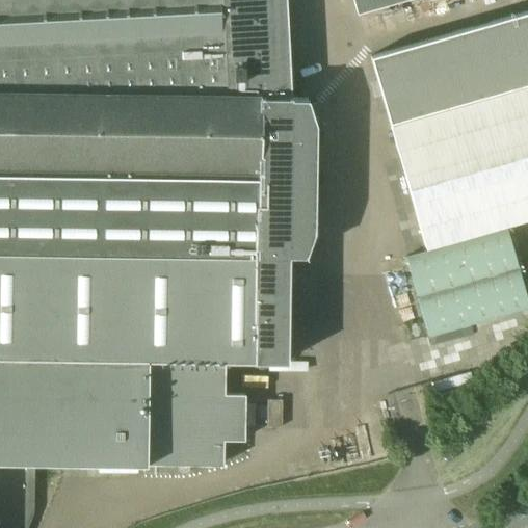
[(228,363),(258,364),(263,87),(232,85),(227,0),(0,0),(0,462),(149,467),(148,477),(189,478),(189,468),(226,468),(227,443),(247,443),(247,398),(227,397),(228,363)]
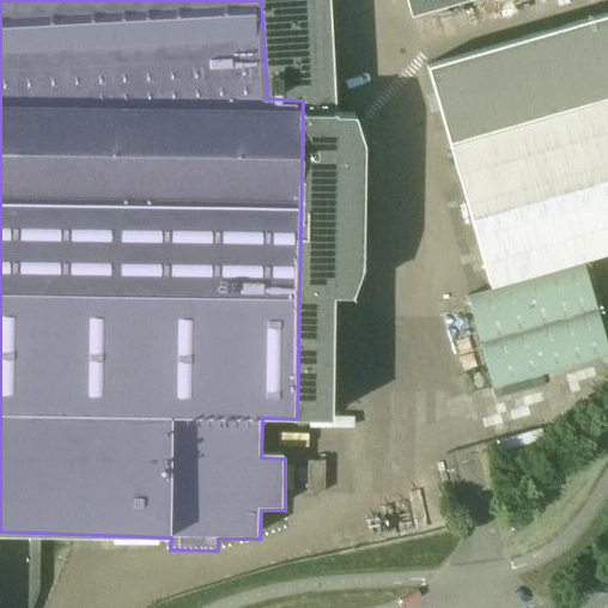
[(261,0),(267,98),(303,101),(297,419),(335,420),(336,298),(356,298),(366,271),(368,149),(358,120),(339,120),(333,0),(261,0)]
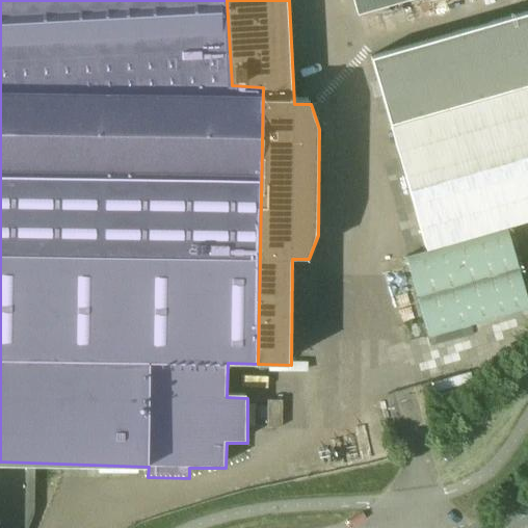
[(355,0),(361,16),(415,0),(355,0)]
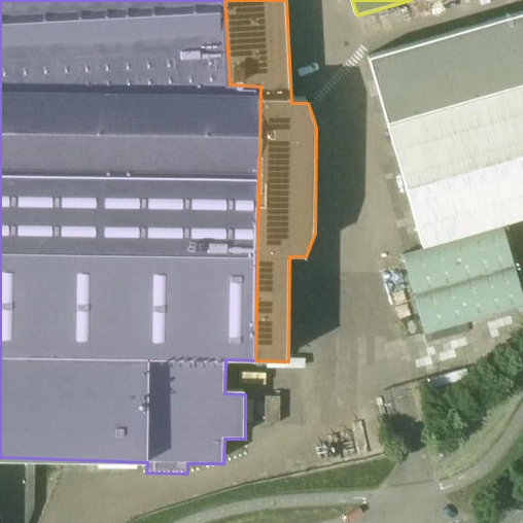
[(444,243),(445,245),(458,238),(464,240),(463,238),(522,220),(522,15),(371,60),(424,249),(444,243)]
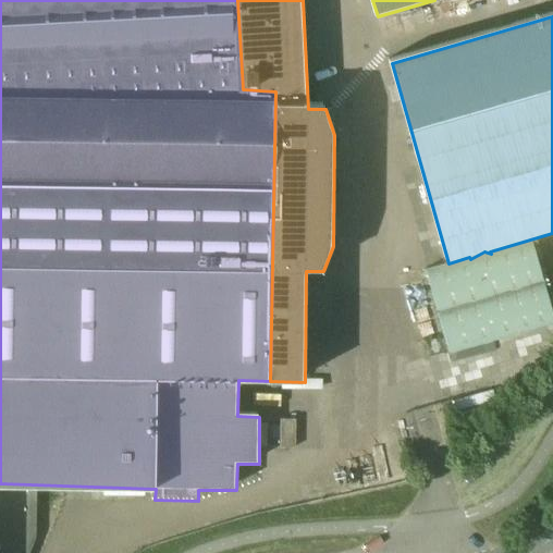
[(484,252),(464,257),(464,259),(421,271),(446,354),(552,323),(528,241),(486,254),(484,252)]
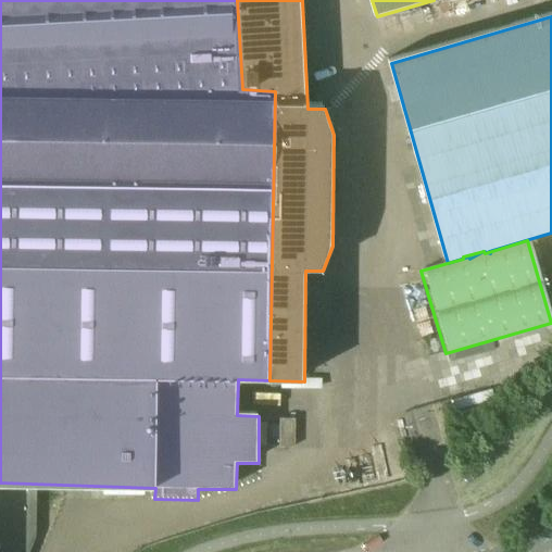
[(299,422),(284,422),(283,450),(298,451),(299,422)]
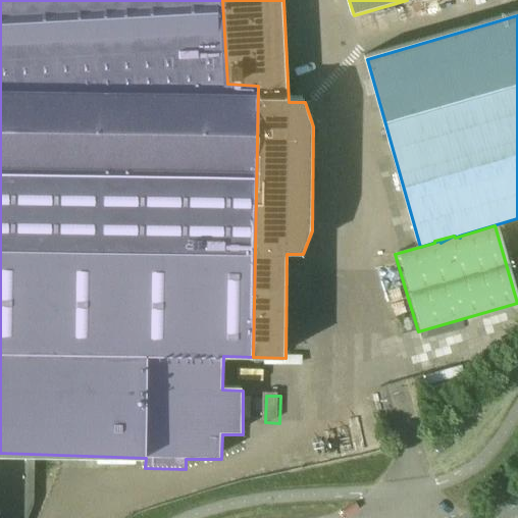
[(0,453),(0,517),(32,517),(37,506),(37,457),(0,453)]
